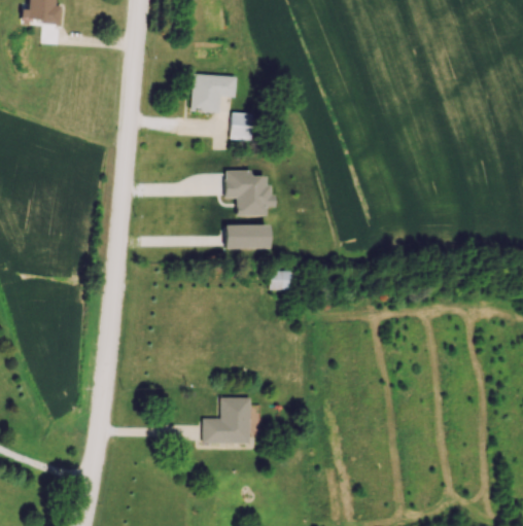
[(61,25),(62,6),(57,6),(57,0),(29,0),(29,9),(23,9),(23,19),(42,20),(42,24),(61,25)]
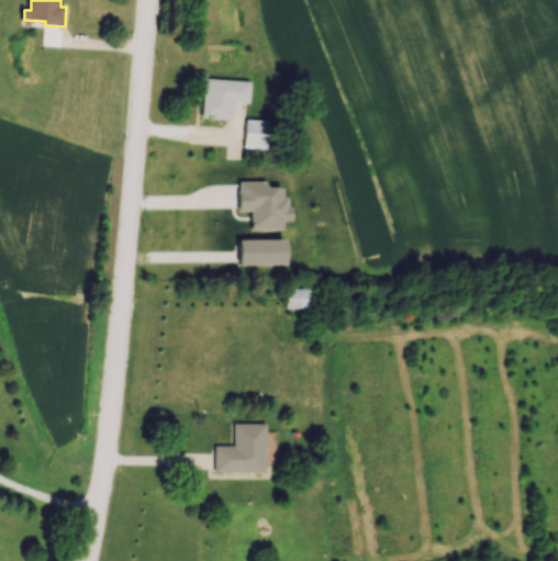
[(252,81),(205,80),(204,120),(235,121),(235,103),(252,103),(252,81)]
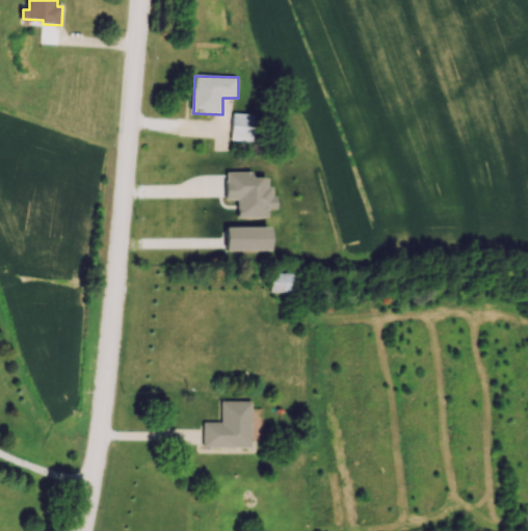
[(255,141),(256,114),(234,114),(234,140),(255,141)]
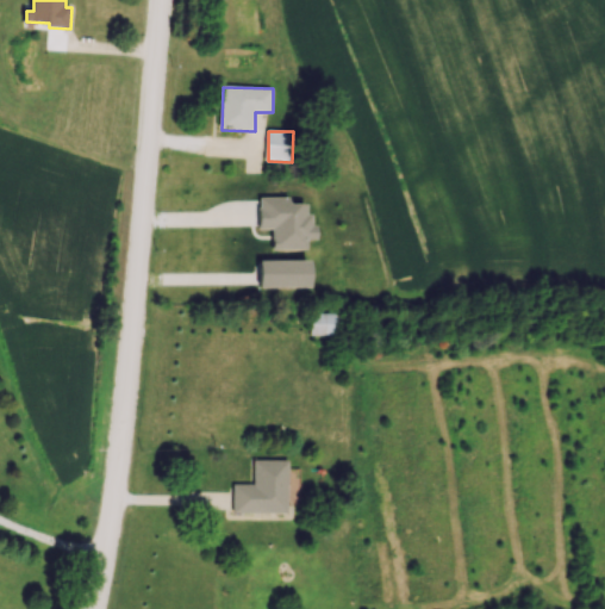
[(274,250),(309,250),(309,241),(316,240),(316,215),(307,215),(307,204),(291,204),(291,198),(261,198),(261,230),(273,230),(274,250)]
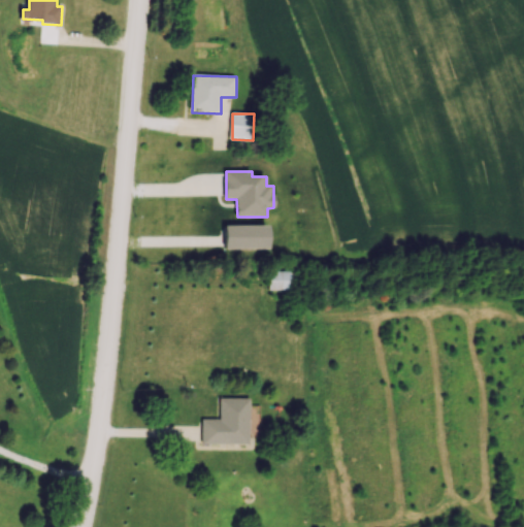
[(269,249),(269,225),(225,226),(226,250),(269,249)]
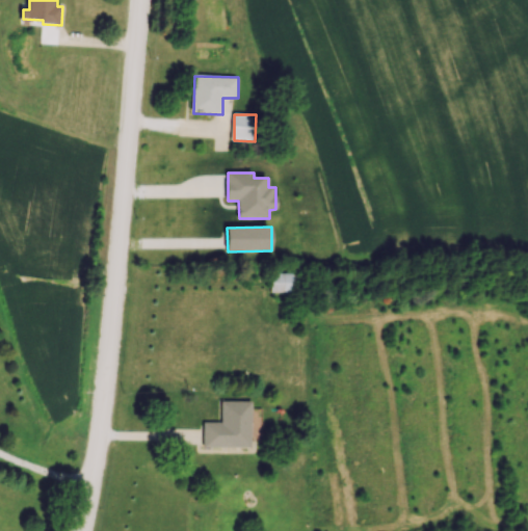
[(297,293),(297,273),(272,273),(272,292),(297,293)]
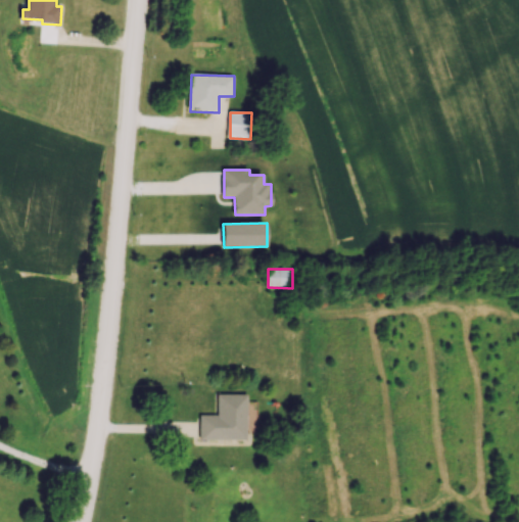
[(201,416),(202,440),(249,439),(248,394),(219,394),(220,415),(201,416)]
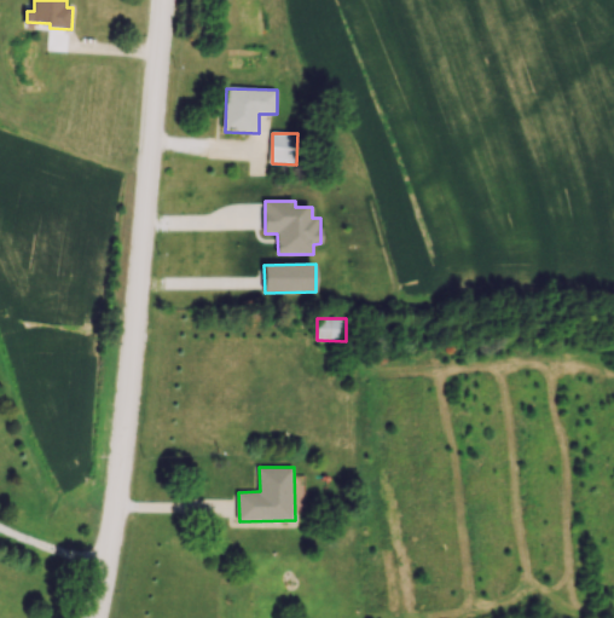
All buildings are outlined.
